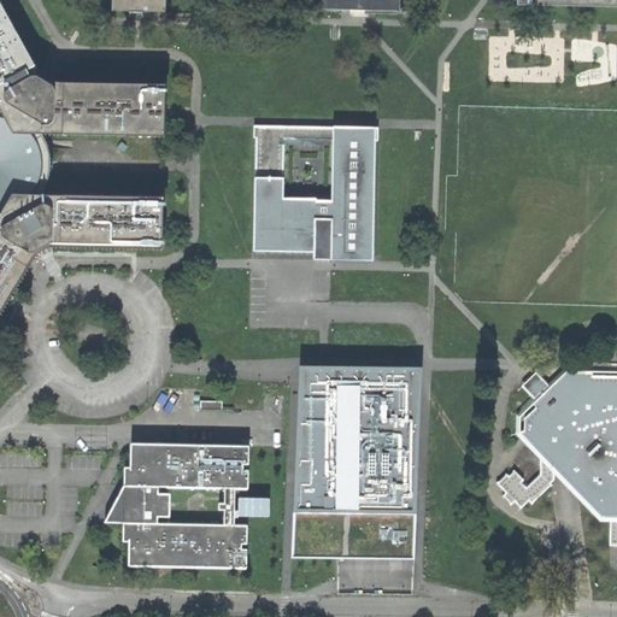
[(54,246),(163,250),(163,224),(164,198),(42,195),(42,193),(46,186),(50,177),(51,168),(51,165),(51,158),(48,148),(43,136),(165,137),(166,112),(166,86),(59,81),(56,80),(52,80),(47,77),(42,74),(40,71),(0,0),(0,107),(1,110),(0,109),(0,316),(12,297),(36,257),(37,254),(41,252),(45,248),(50,247),(54,246)]
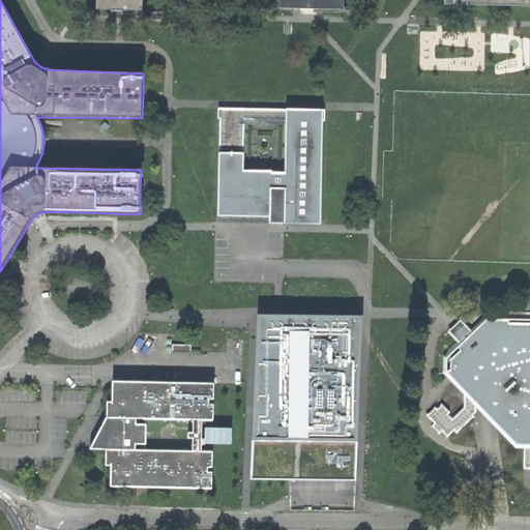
[(97,0),(97,9),(142,10),(142,0),(97,0)]
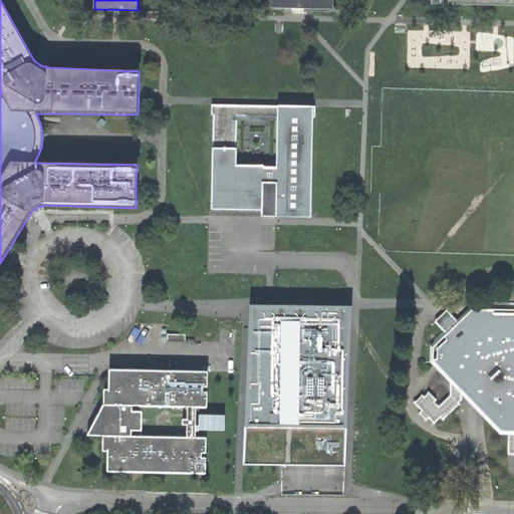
[(210,210),(309,212),(310,117),(312,117),(313,107),(283,107),(283,116),(276,116),(275,169),(261,169),(261,167),(234,167),(235,116),(227,116),(227,106),(210,106),(210,115),(212,116),(210,210)]
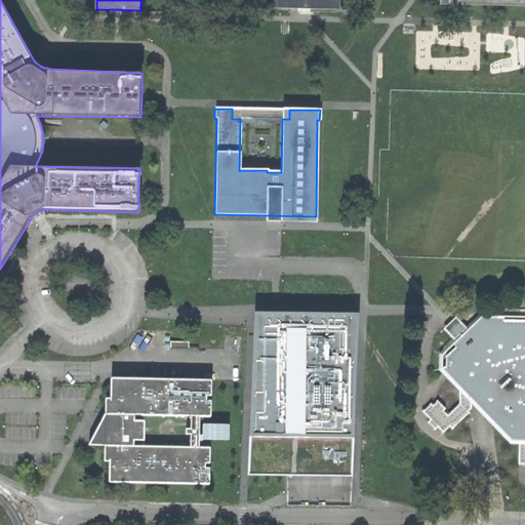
[(244,109),(232,109),(232,119),(240,119),(244,119),(244,109)]
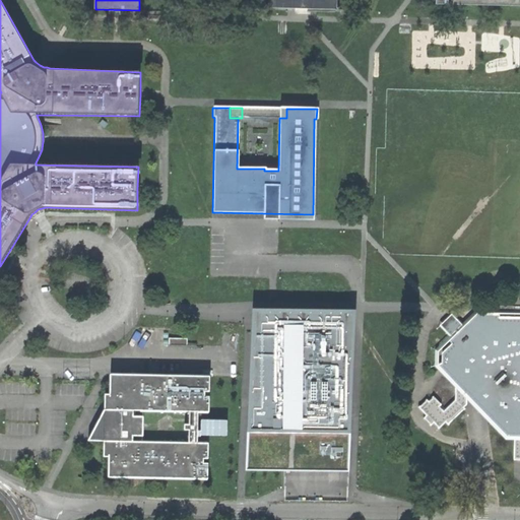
[(242,118),(274,118),(275,109),(242,108),(242,118)]
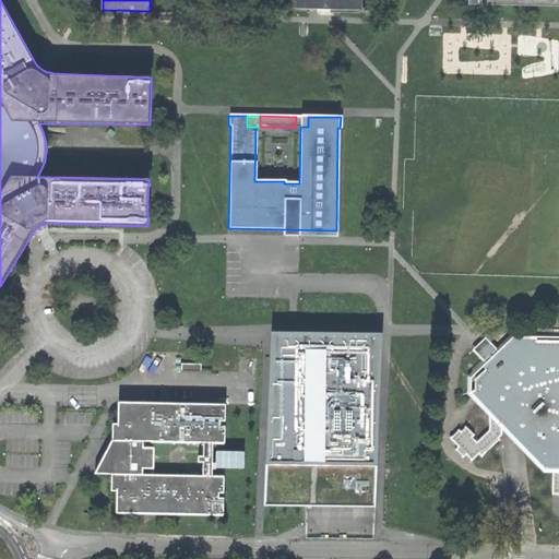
[(295,127),(300,127),(308,127),(308,117),(296,117),(295,127)]
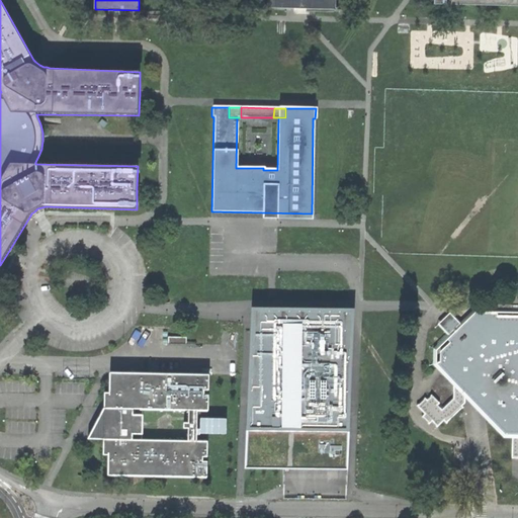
[(252,308),(245,467),(307,468),(347,469),(354,309),(252,308)]
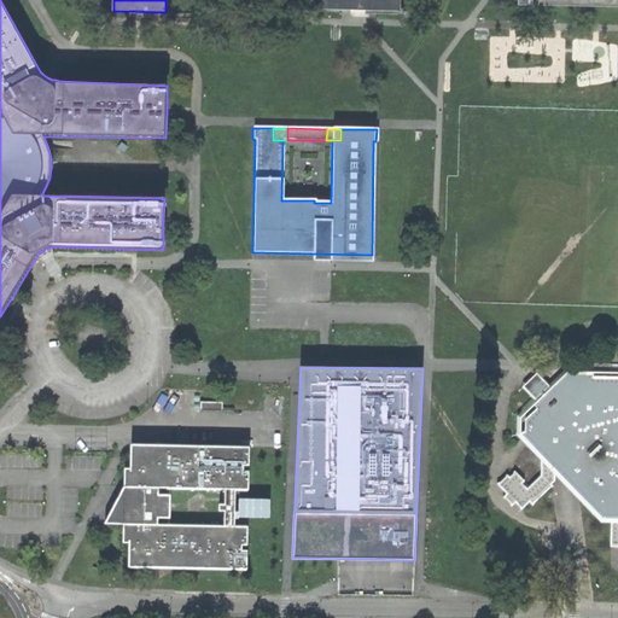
[(542,404),(558,390),(540,372),(531,379),(524,386),(542,404)]
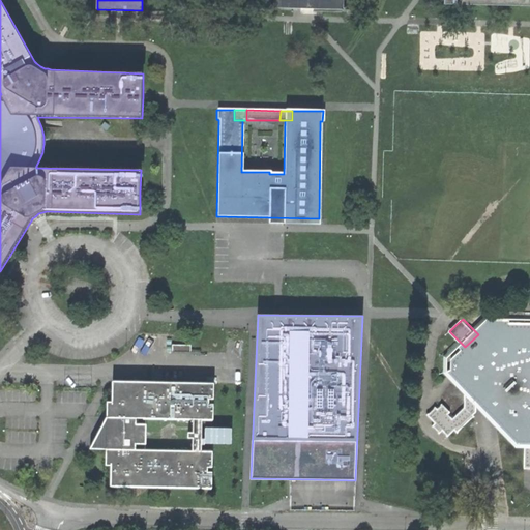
[(529,327),(501,326),(500,320),(486,320),(478,325),(478,334),(465,347),(451,360),(450,377),(460,385),(462,384),(463,385),(463,408),(450,419),(446,414),(448,412),(440,405),(435,409),(433,408),(425,415),(434,423),(430,427),(437,434),(440,431),(446,436),(453,429),(455,431),(472,416),(470,414),(472,412),(473,410),(474,406),(490,406),(490,414),(488,415),(511,440),(519,434),(520,439),(523,438),(522,468),(529,468),(529,327)]
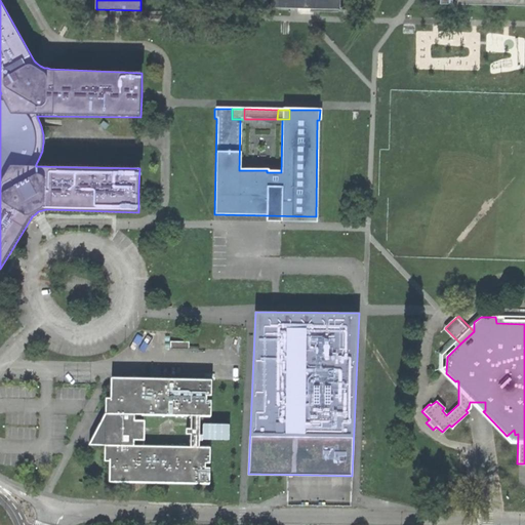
[(167,349),(187,349),(187,340),(167,339),(167,349)]
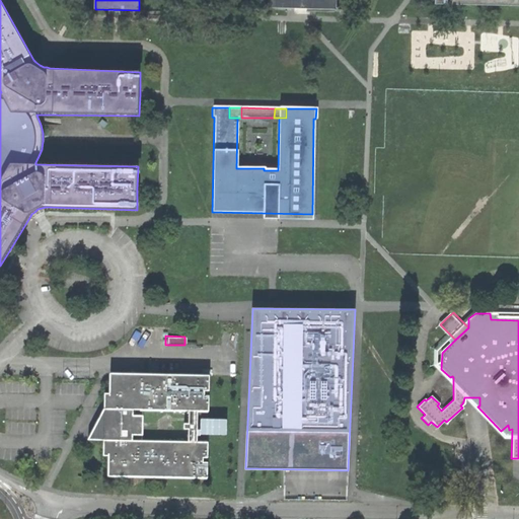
[(190,410),(199,411),(209,410),(209,394),(205,394),(205,389),(209,389),(210,374),(110,374),(109,393),(104,393),(104,409),(133,409),(190,410)]
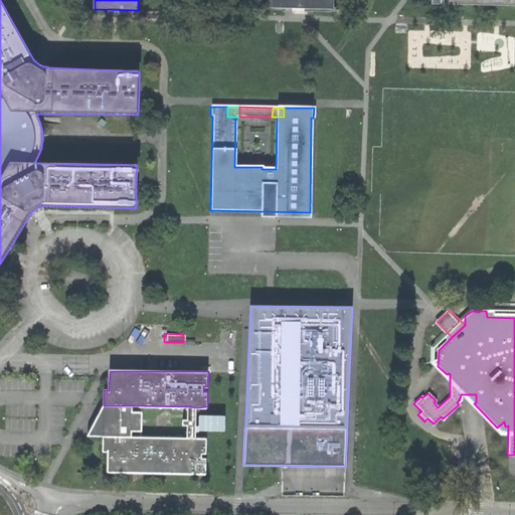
[(103,436),(131,437),(132,431),(142,431),(142,411),(132,411),(132,405),(104,405),(97,418),(88,436),(103,436)]
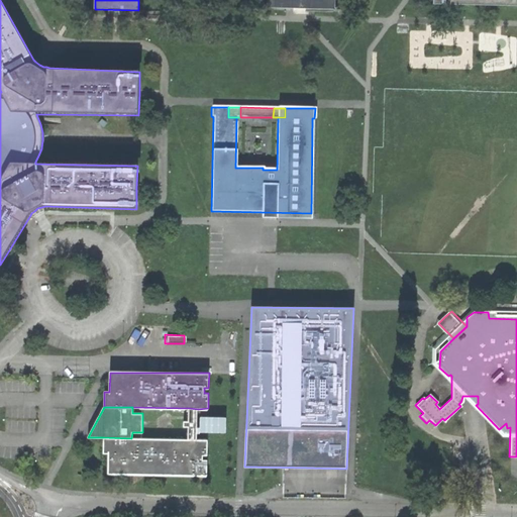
[(197,439),(197,432),(197,426),(198,409),(189,408),(188,422),(184,422),(184,427),(188,427),(188,439),(197,439)]
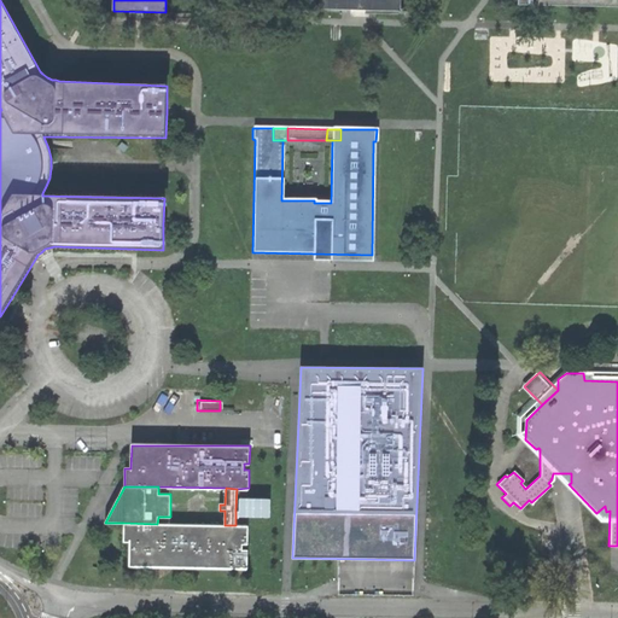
[(239,509),(235,509),(235,517),(238,517),(238,516),(269,516),(269,497),(239,497),(239,509)]
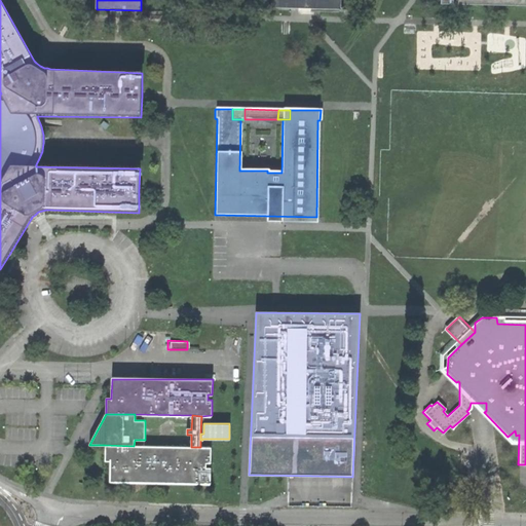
[(212,447),(200,447),(191,447),(134,446),(105,445),(105,461),(110,460),(109,481),(211,483),(211,467),(205,467),(205,462),(211,462),(212,447)]
